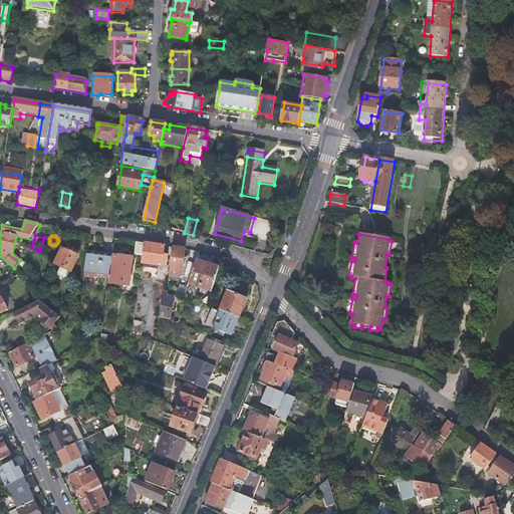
[(145,244),(137,243),(135,256),(143,258),(145,244)]
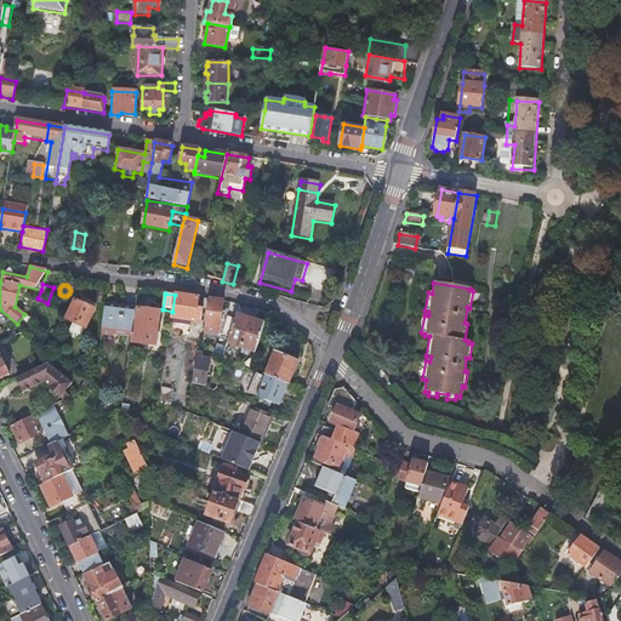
[(175,295),(172,312),(171,319),(193,323),(195,323),(195,320),(201,322),(204,309),(197,308),(198,298),(175,295)]
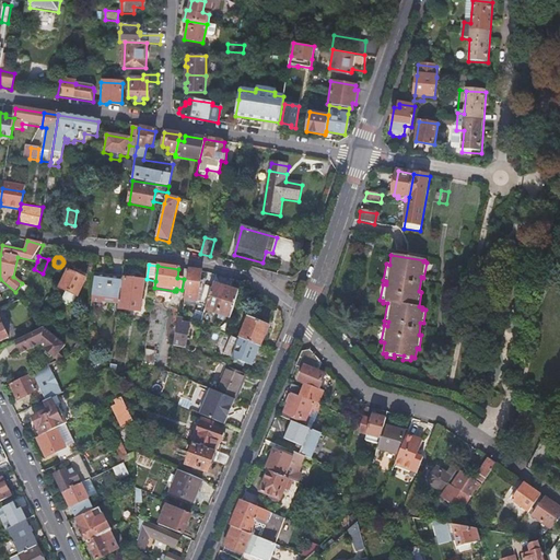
[(68,270),(59,288),(67,291),(62,299),(72,303),(76,295),(77,296),(85,279),(84,279),(86,275),(74,269),(73,272),(68,270)]
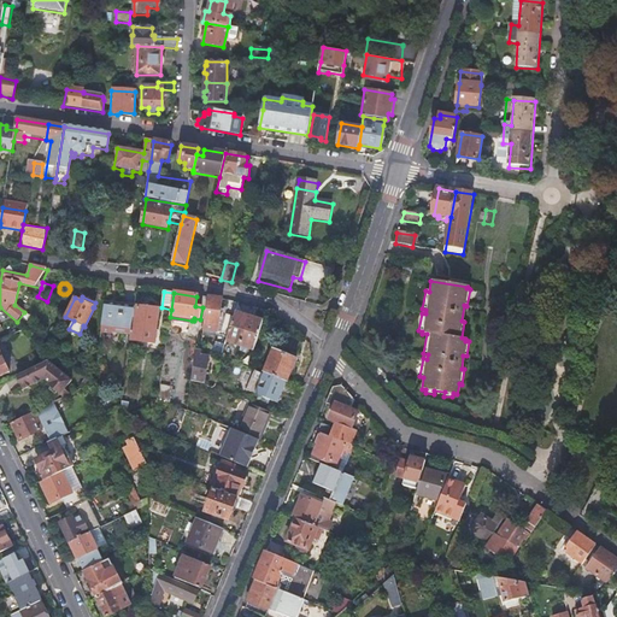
[(222,300),(209,298),(205,324),(204,324),(203,330),(205,330),(204,334),(216,336),(216,333),(217,333),(219,319),(222,319),(223,311),(221,311),(222,300)]
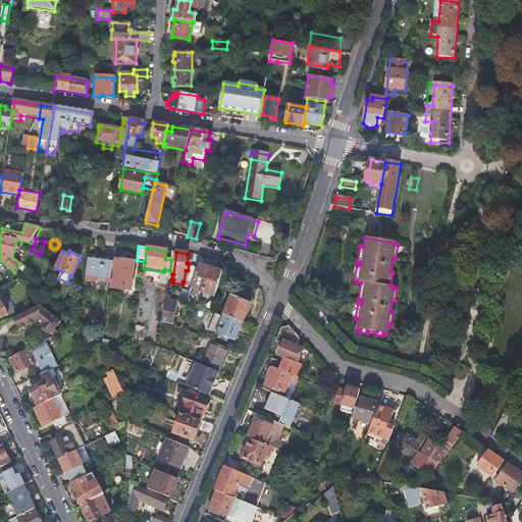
[(88,256),(85,279),(111,283),(114,263),(115,260),(88,256)]
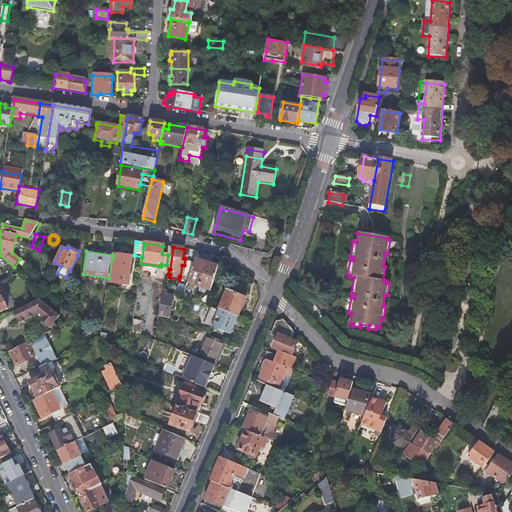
[(129,285),(133,257),(115,255),(115,258),(112,258),(109,278),(109,281),(111,281),(111,283),(129,285)]
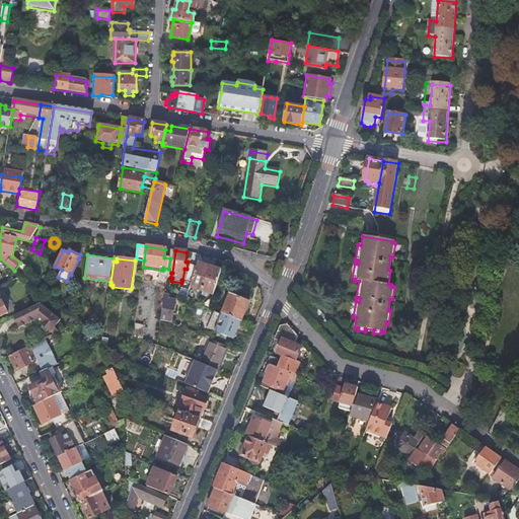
[(198,264),(197,267),(192,284),(191,288),(202,291),(209,267),(198,264)]
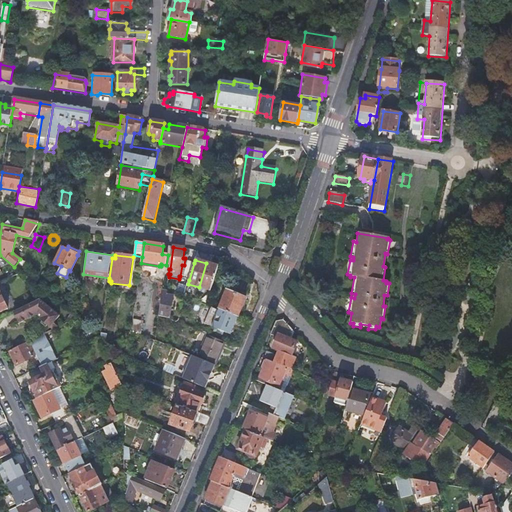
[(183,278),(189,280),(194,263),(187,262),(183,278)]
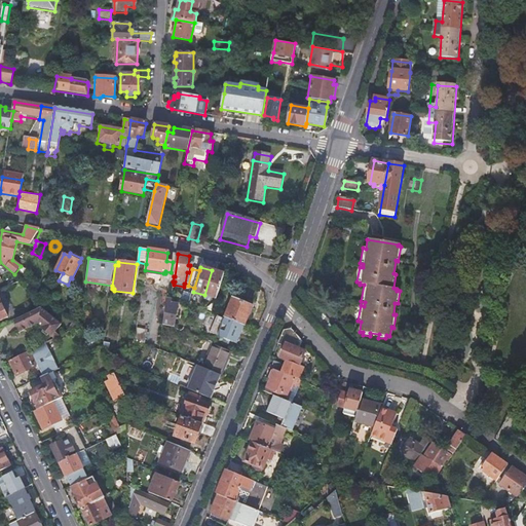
[(212,270),(204,295),(218,299),(225,274),(212,270)]
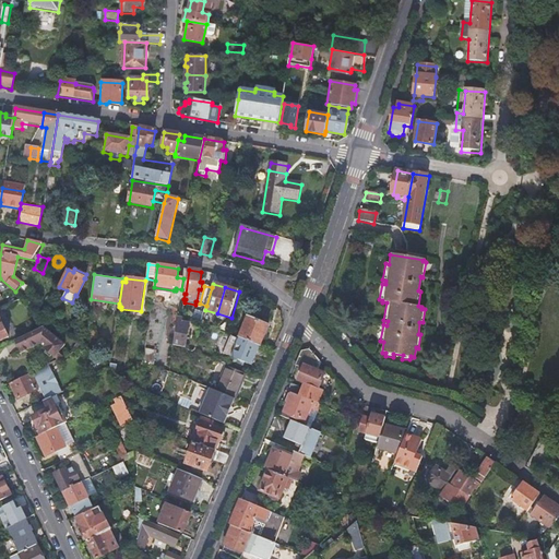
[(163,305),(173,307),(174,298),(165,296),(163,305)]
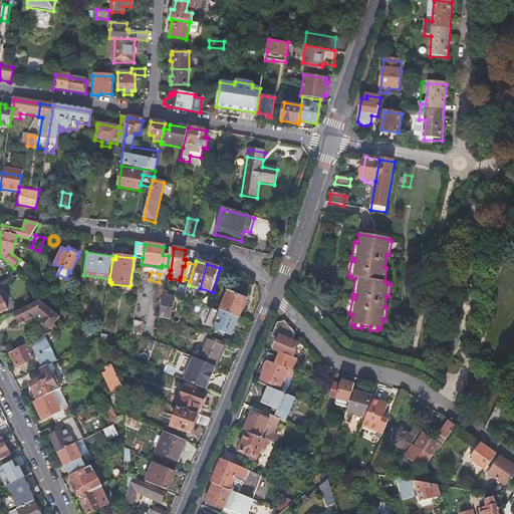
[(228,291),(220,312),(238,319),(247,299),(228,291)]
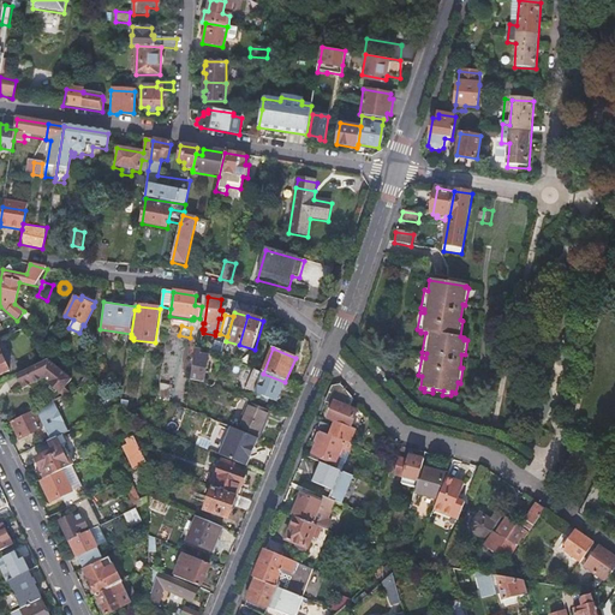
[(195,352),(191,378),(203,383),(208,357),(199,356),(201,352),(195,352)]
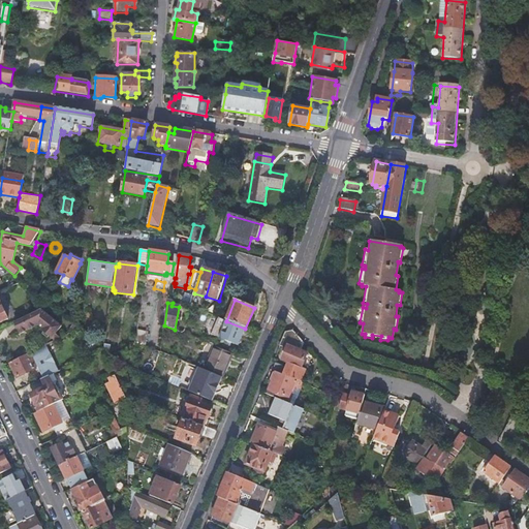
[(61,325),(40,309),(12,322),(19,334),(37,324),(42,329),(41,331),(51,339),(55,341),(61,338),(55,334),(61,325)]
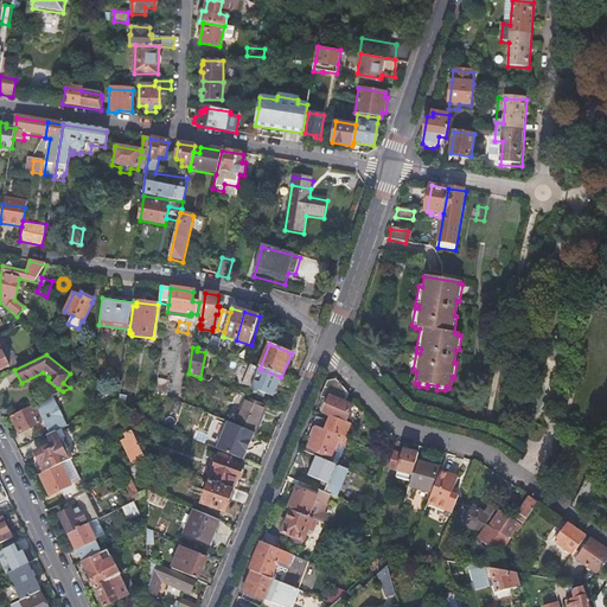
[(278,389),(291,395),(295,383),(281,377),(260,369),(250,365),(242,384),(273,397),(278,389)]
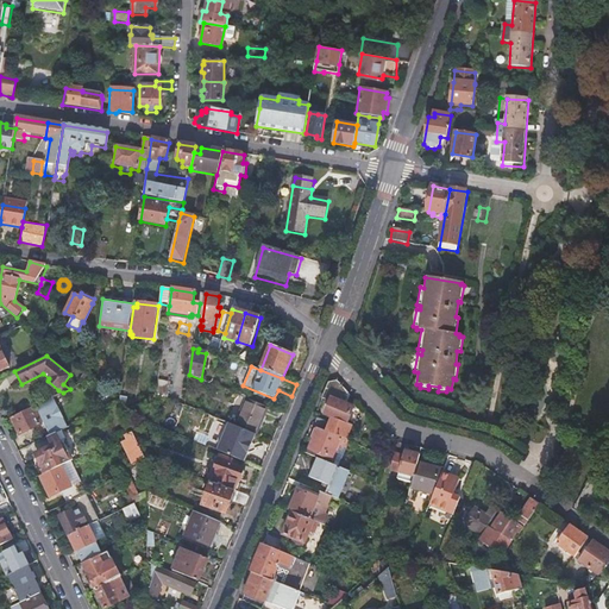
[(157,381),(155,395),(171,402),(174,384),(157,381)]
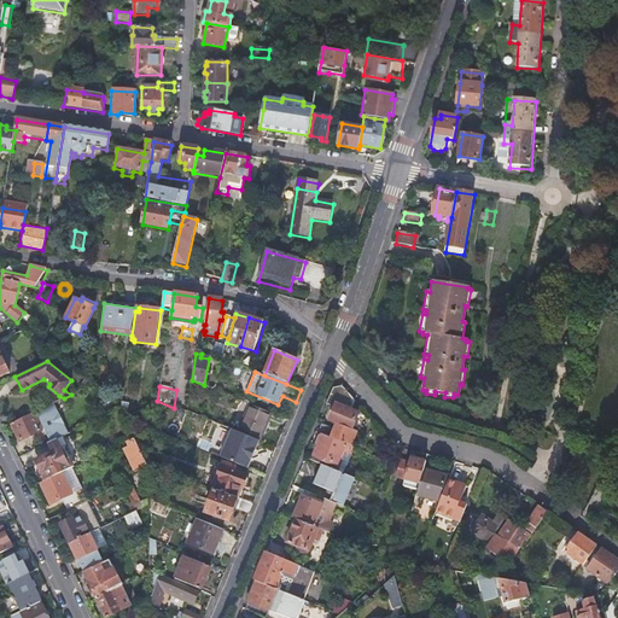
[(333,390),(327,404),(336,409),(331,421),(338,424),(334,431),(321,425),(319,432),(322,435),(351,447),(357,432),(353,430),(360,414),(351,412),(356,403),(343,389),(333,390)]
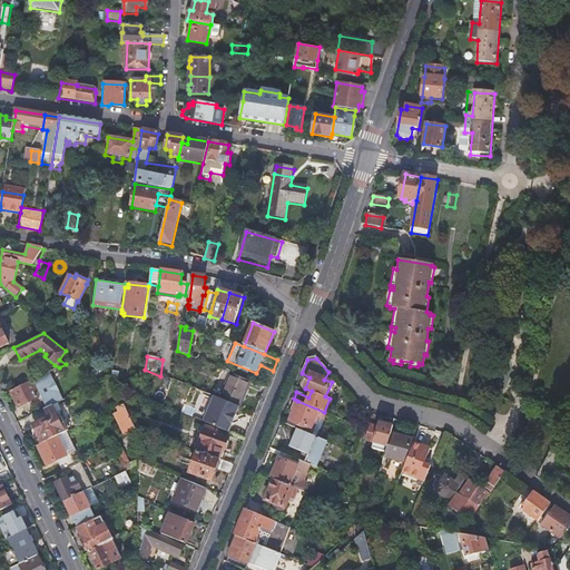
[(29,381),(8,392),(15,409),(37,397),(42,409),(43,409),(58,401),(60,400),(47,373),(29,381)]
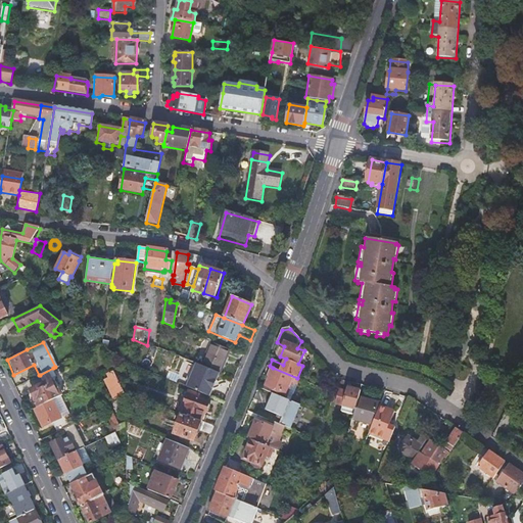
[(202,367),(220,374),(229,350),(211,343),(202,367)]
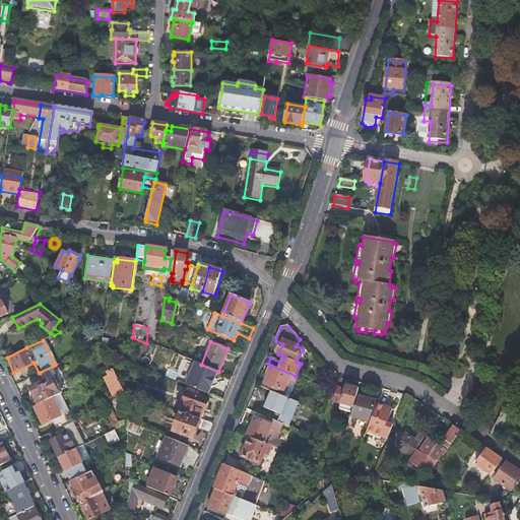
[(123,389),(122,363),(107,370),(109,373),(105,375),(114,394),(123,389)]
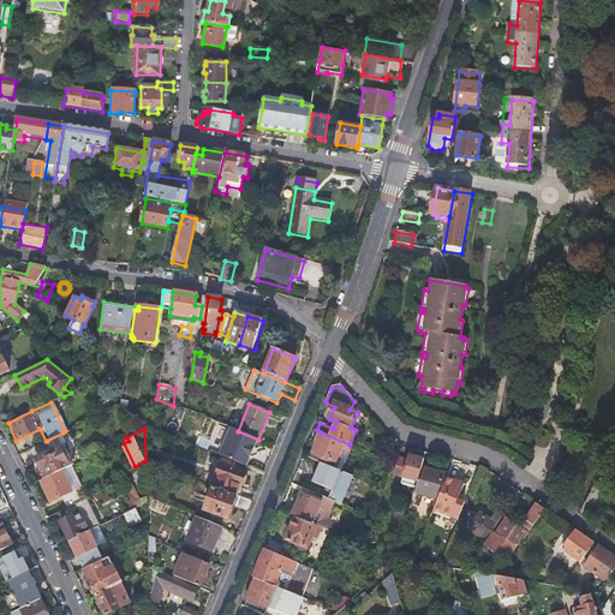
[(231,429),(219,457),(246,467),(258,440),(238,431),(231,429)]
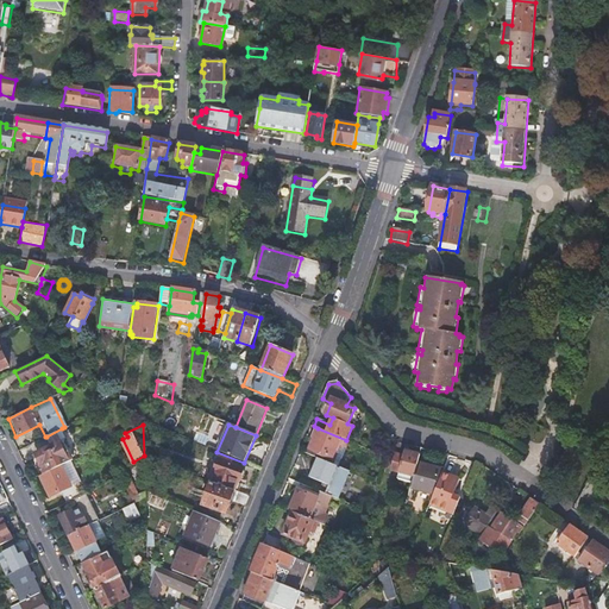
[(66,437),(62,428),(46,437),(51,445),(37,452),(33,454),(38,464),(35,465),(39,476),(70,460),(74,459),(64,440),(66,437)]
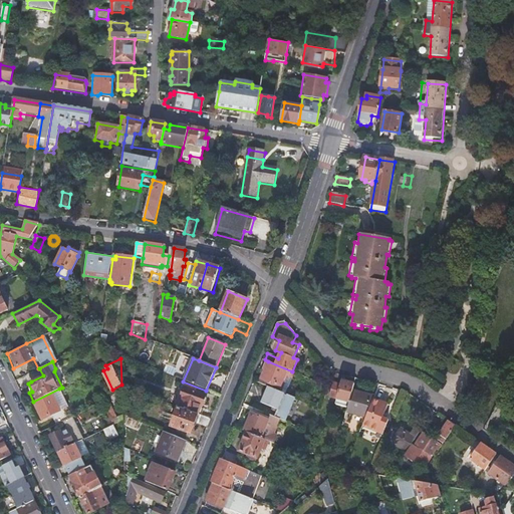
[(259,383),(267,387),(285,394),(294,372),(292,371),(268,361),(267,364),(265,364),(263,369),(264,370),(259,383)]
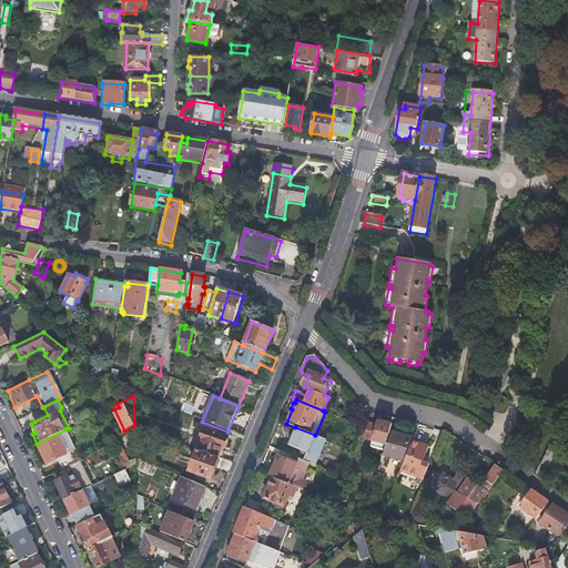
[(391,425),(378,422),(377,426),(373,442),(385,445),(389,430),(391,425)]
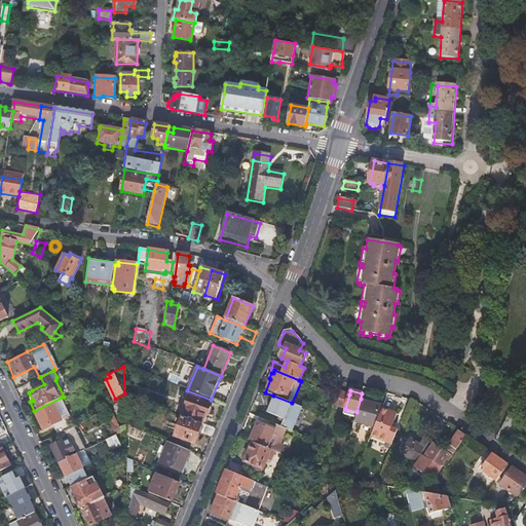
[(191,393),(183,416),(205,424),(209,417),(204,416),(207,413),(208,413),(211,405),(201,402),(202,398),(191,393)]
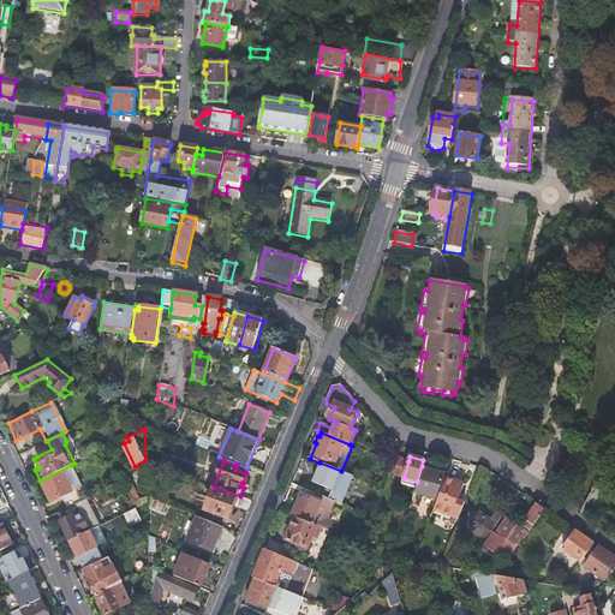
[(396,476),(404,478),(408,461),(401,460),(396,476)]
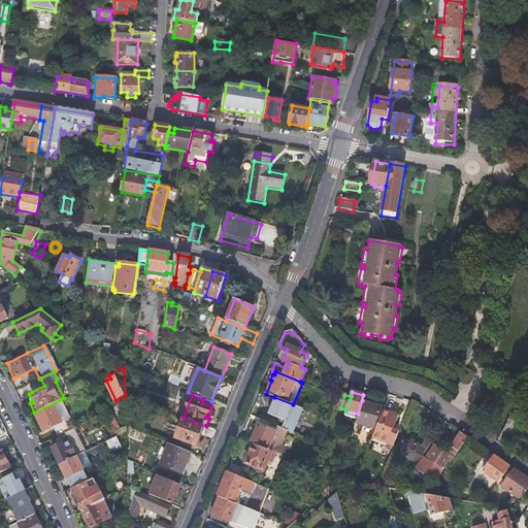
[(288,430),(294,432),(303,408),(293,404),(274,397),(267,415),(285,422),(283,428),(288,430)]
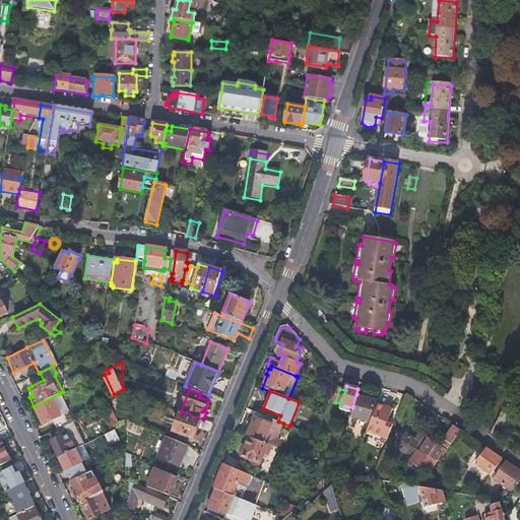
[(60,393),(34,406),(42,425),(51,420),(55,430),(63,426),(68,423),(64,413),(69,410),(60,393)]
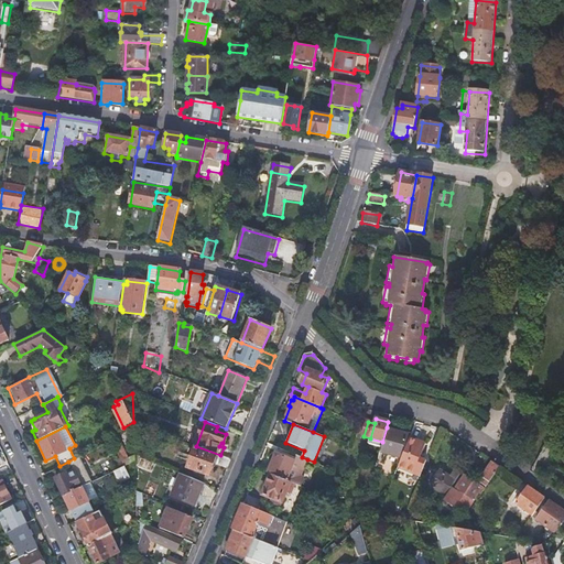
[(387,427),(382,442),(380,453),(401,458),(410,438),(413,430),(401,426),(399,432),(387,427)]
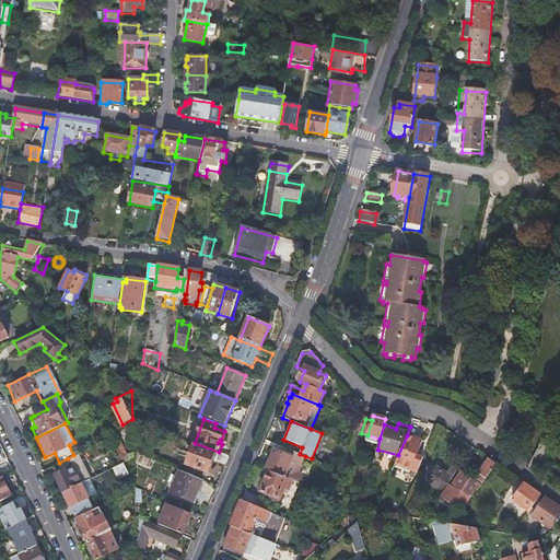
[(127,454),(114,429),(107,432),(109,438),(120,457),(127,454)]
